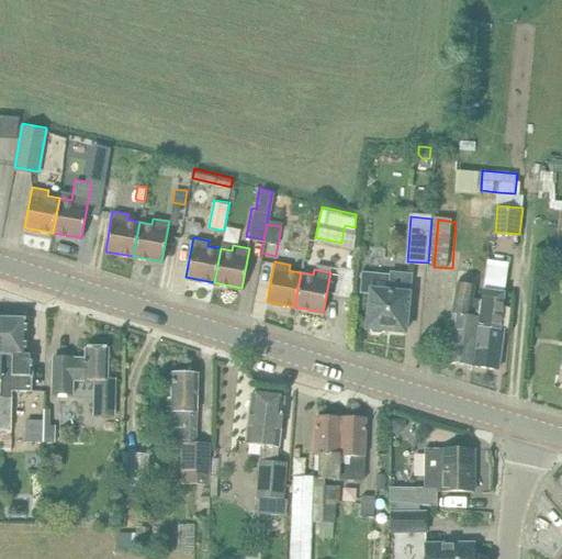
[(361,270),(360,291),(361,291),(361,290),(370,290),(369,304),(367,326),(370,326),(372,331),(380,331),(383,328),(405,330),(407,309),(411,275),(391,272),(391,274),(362,271),(362,270),(361,270)]
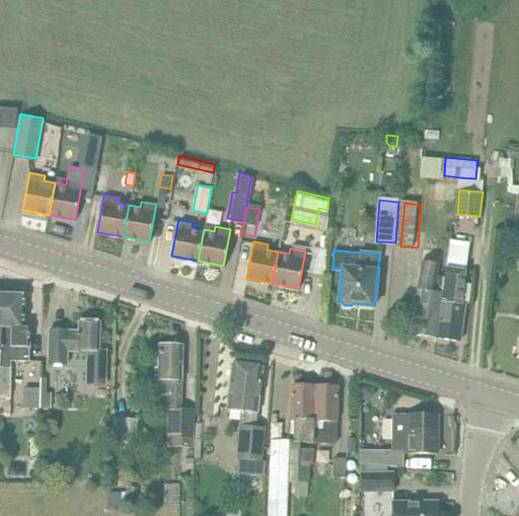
[(442,293),(444,276),(436,275),(438,263),(421,261),(418,288),(419,288),(413,333),(435,336),(441,301),(442,293)]
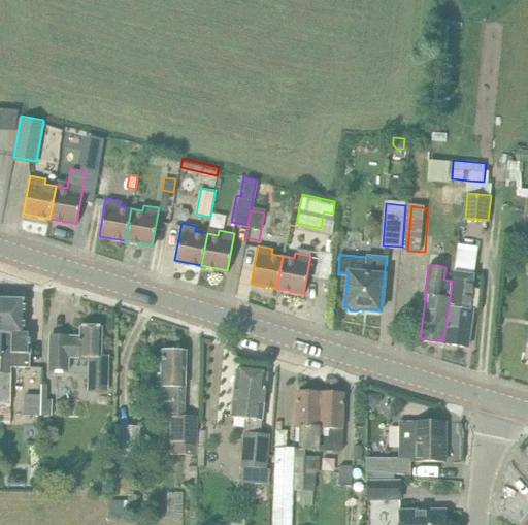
[(449,306),(442,341),(467,345),(472,309),(467,308),(471,271),(453,269),(452,281),(450,298),(449,306)]
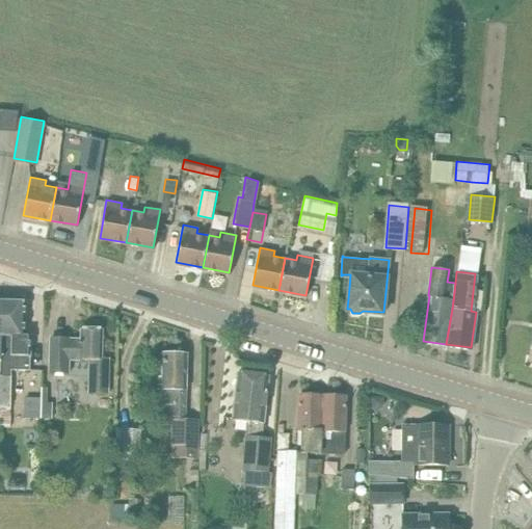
[(0,375),(0,390),(0,425),(10,425),(12,369),(29,370),(30,332),(24,332),(25,300),(2,299),(0,375)]
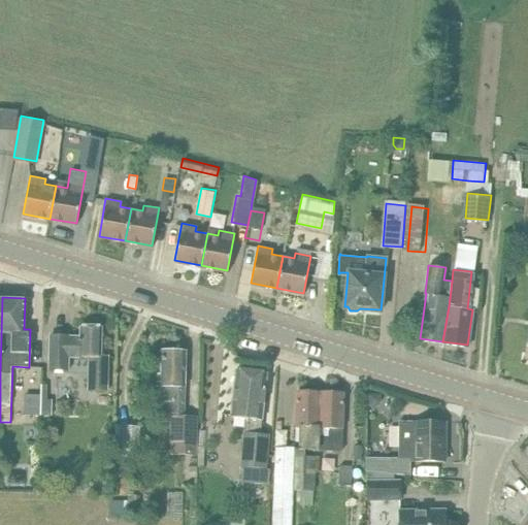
[(106,389),(107,374),(108,355),(101,354),(102,324),(79,324),(79,334),(50,334),(50,367),(68,367),(68,355),(89,355),(88,388),(106,389)]
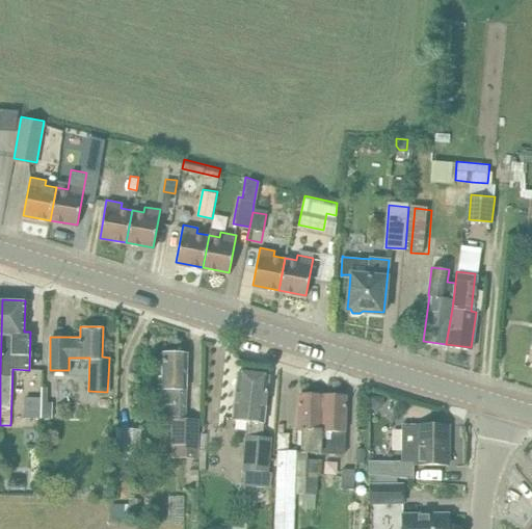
[(197,455),(197,443),(197,418),(185,418),(187,352),(163,351),(161,401),(173,402),(173,455),(197,455)]
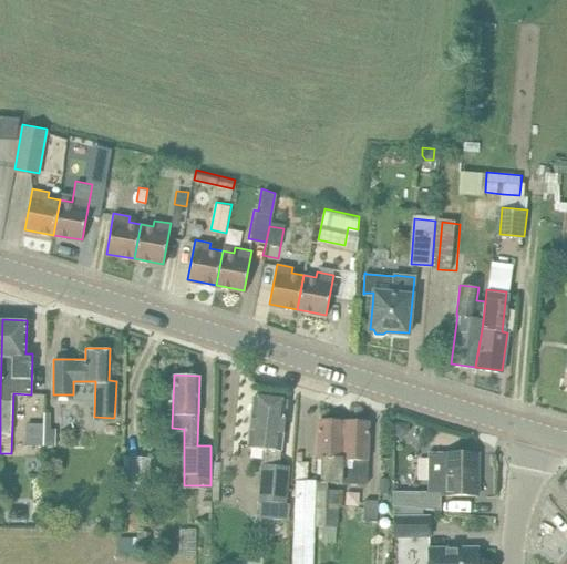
[(285,502),(286,486),(289,464),(280,464),(287,399),(254,395),(247,445),(264,448),(258,500),(285,502)]
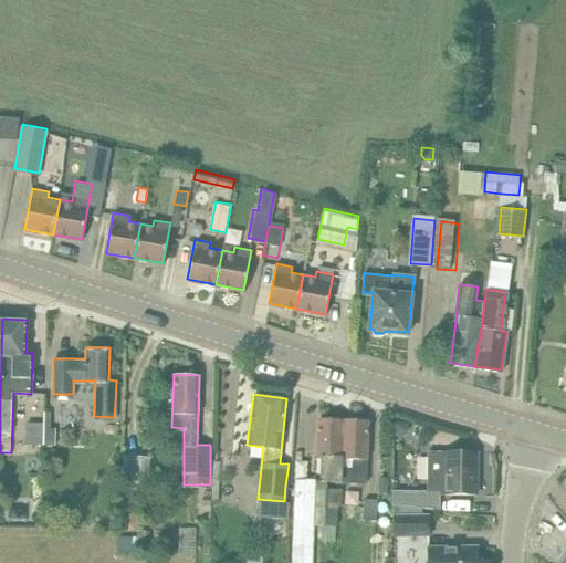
[(44,427),(44,440),(44,442),(55,442),(55,426),(50,426),(50,409),(44,409),(44,427)]
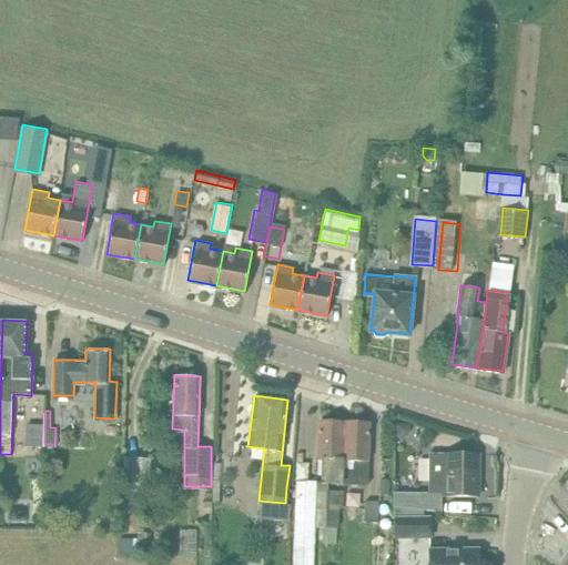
[(342,482),(344,420),(318,419),(317,457),(322,457),(322,481),(342,482)]
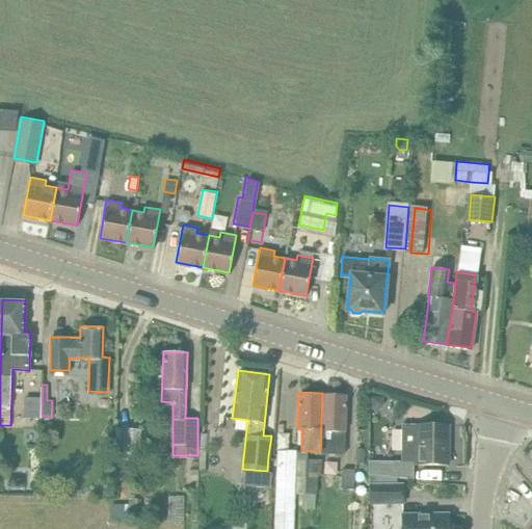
[(322,393),(320,451),(344,452),(345,415),(346,394),(322,393)]
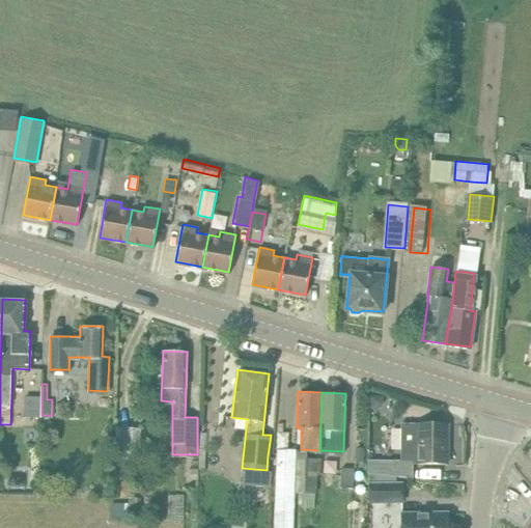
[(384,393),(371,393),(371,406),(379,406),(384,399),(384,393)]
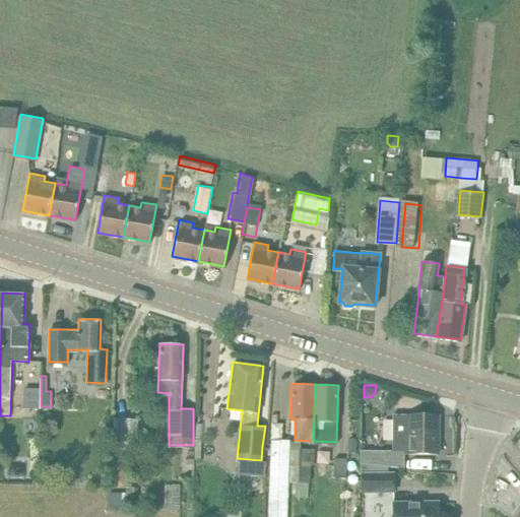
[(408,413),(408,452),(438,452),(438,413),(408,413)]
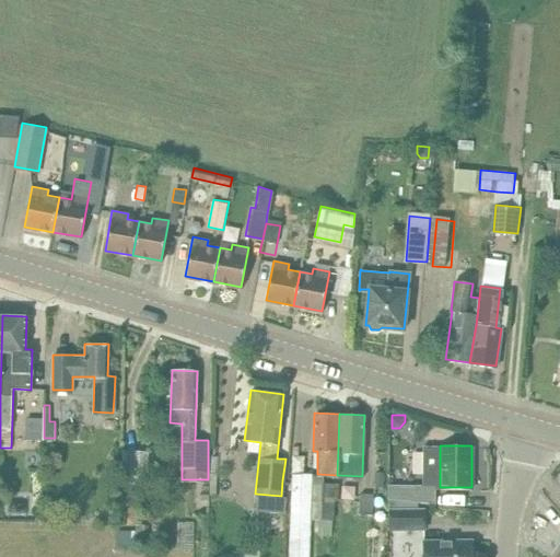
[(147,488),(148,451),(124,450),(124,488),(147,488)]
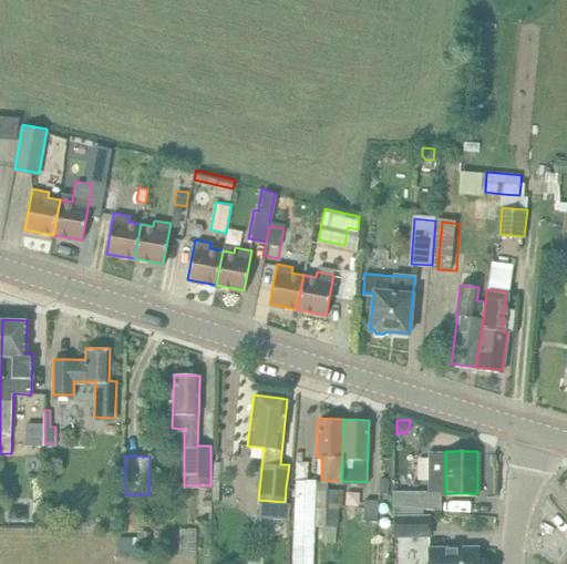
[(379,477),(379,491),(388,492),(389,477),(379,477)]
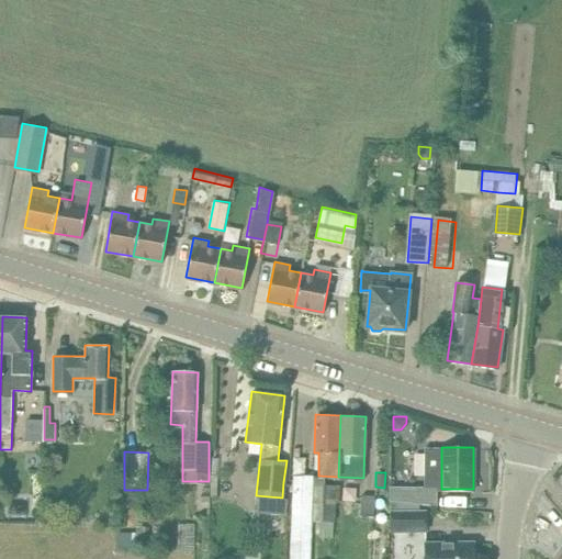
[(292,473),(288,558),(310,558),(312,520),(333,520),(335,485),(313,484),(313,473),(292,473)]
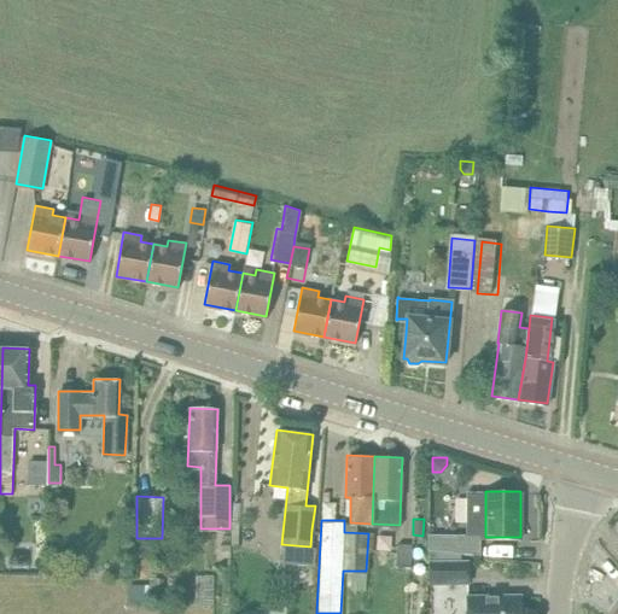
[(478,553),(478,534),(427,534),(426,548),(478,553)]
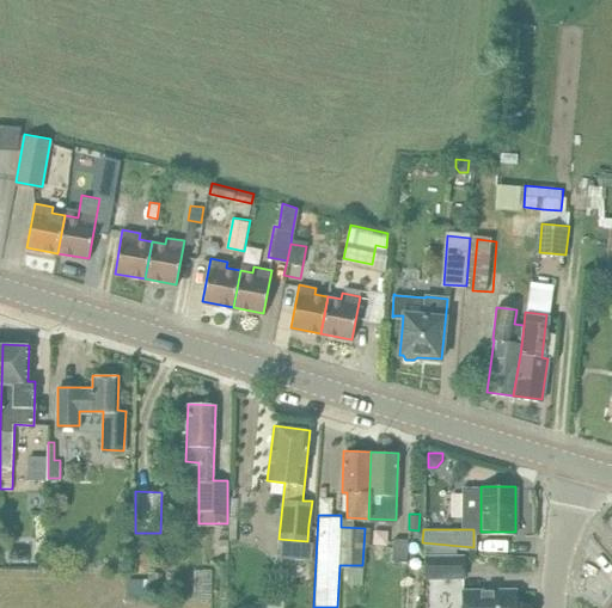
[(228,545),(228,534),(219,534),(218,544),(228,545)]
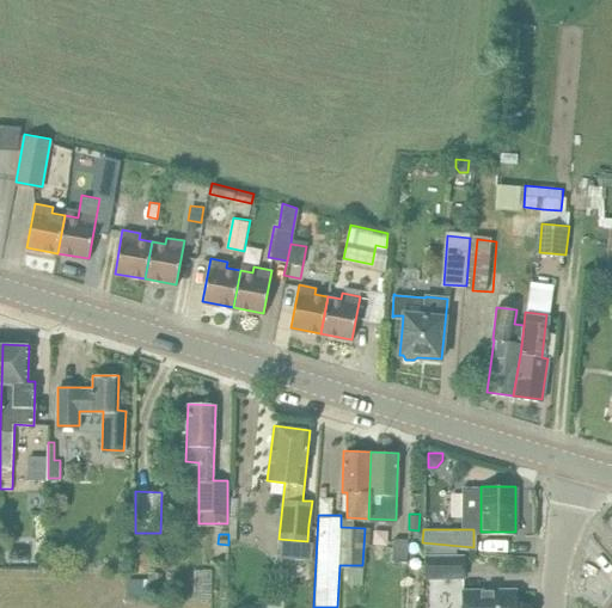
[(391,558),(405,558),(407,538),(392,536),(391,558)]
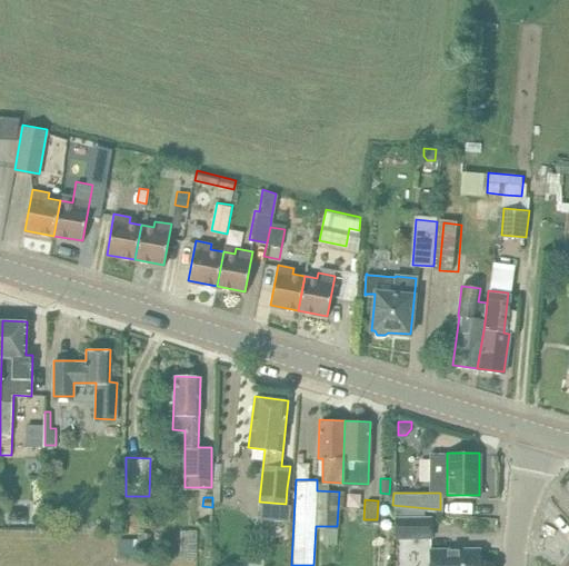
[(432,517),(396,517),(396,537),(433,537),(432,517)]
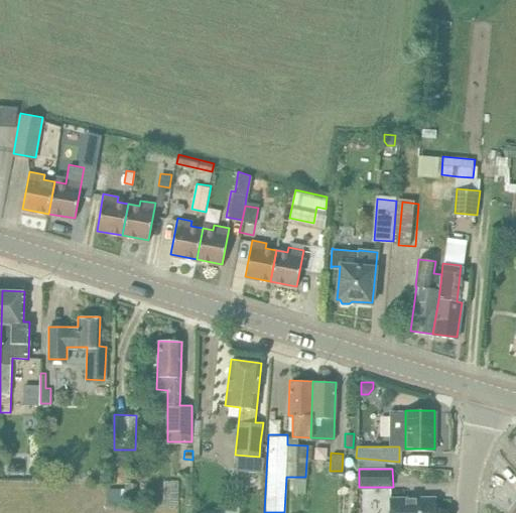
[(137,482),(126,482),(126,487),(126,498),(137,498),(137,482)]
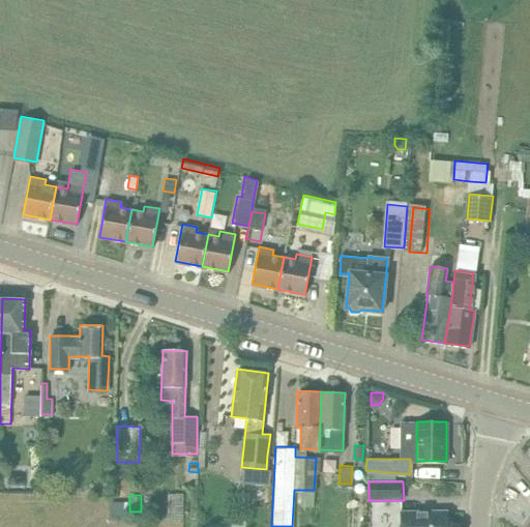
[(446,526),(446,510),(401,510),(400,526),(446,526)]
